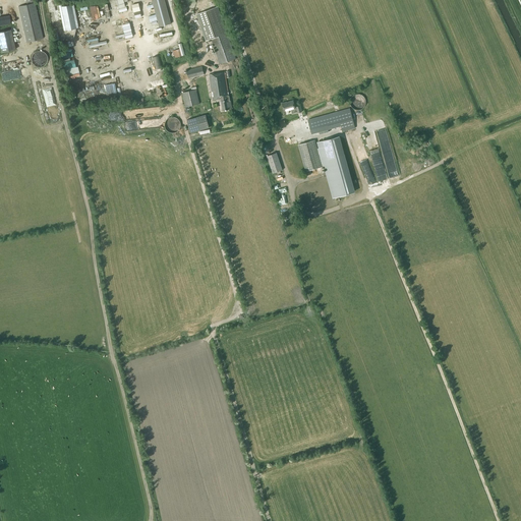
[(171,23),(165,0),(152,0),(156,14),(149,16),(151,22),(158,20),(159,24),(153,25),(153,29),(171,23)]
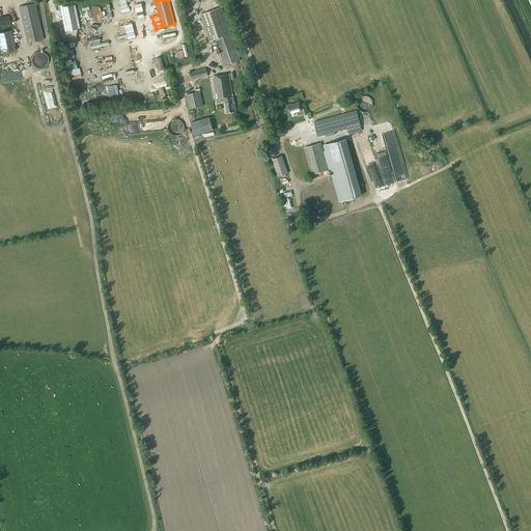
[(35,2),(27,4),(18,7),(28,44),(45,38),(35,2)]
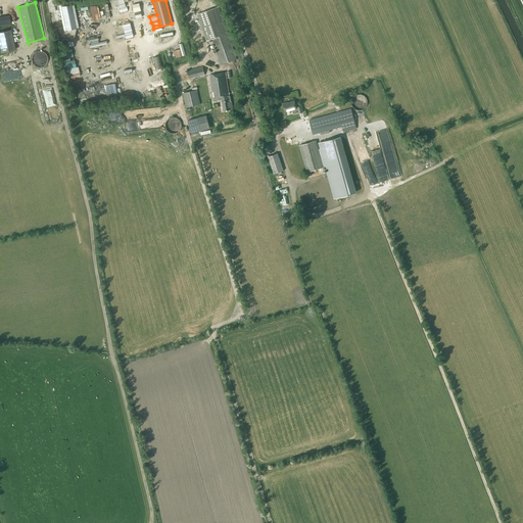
[(142,10),(140,3),(133,4),(135,12),(142,10)]
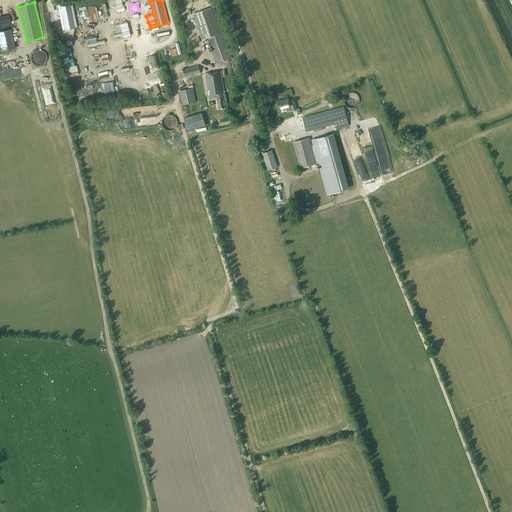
[(75,28),(70,4),(60,6),(65,30),(75,28)]
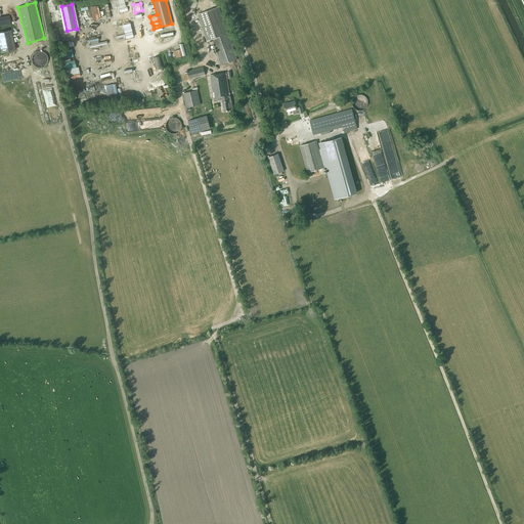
[(99,4),(90,6),(92,19),(101,18),(99,4)]
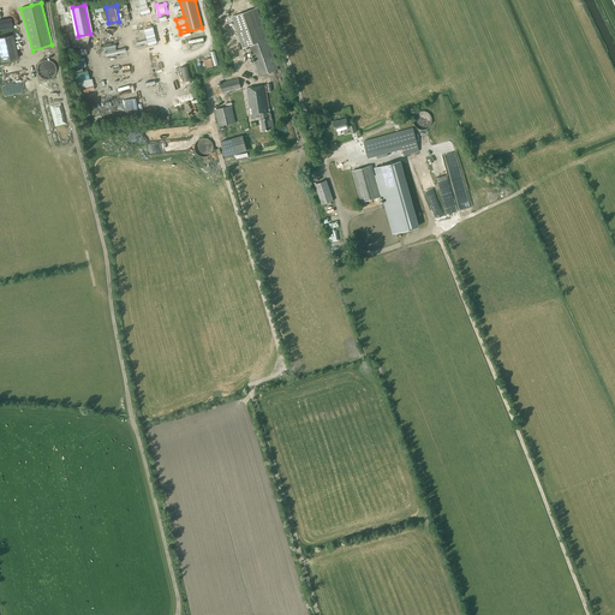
[(279,69),(257,7),(232,17),(243,48),(249,46),(260,76),(279,69)]
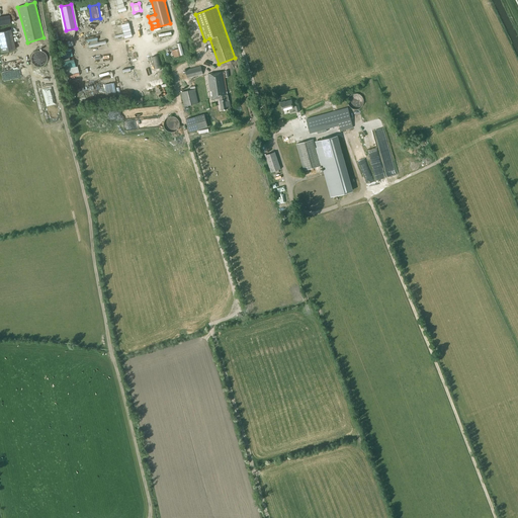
[(10,15),(0,15),(0,24),(10,23),(10,15)]
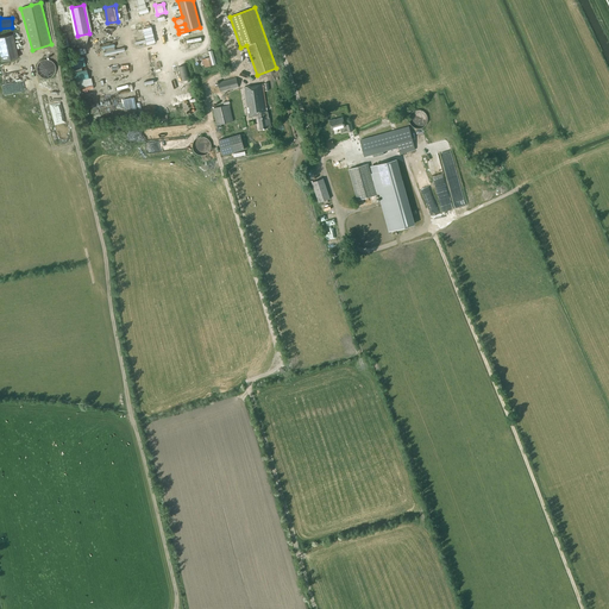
[(143,27),(146,44),(156,42),(152,26),(143,27)]
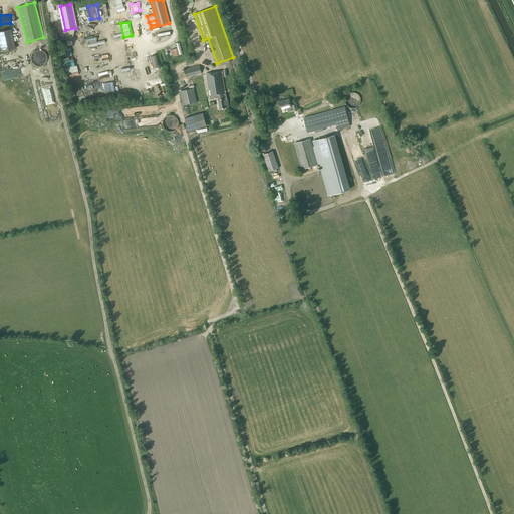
[(0,46),(1,52),(15,48),(11,29),(0,31),(0,46)]
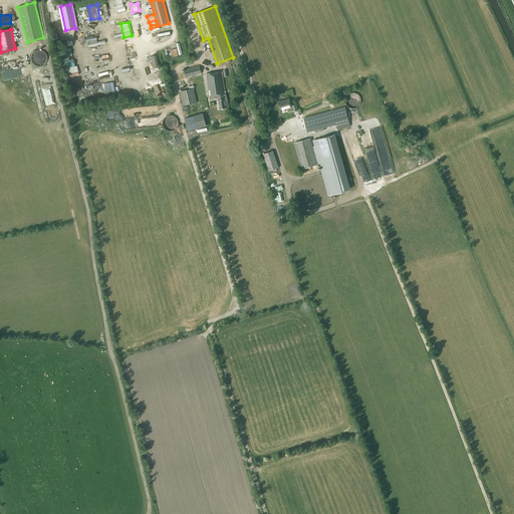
[(171,49),(173,56),(183,53),(180,41),(176,42),(178,47),(171,49)]
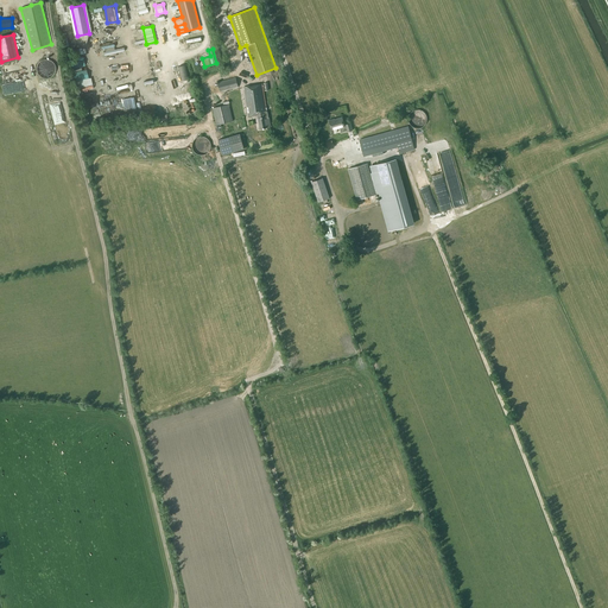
[(73,68),(84,67),(84,57),(71,57),(73,68)]
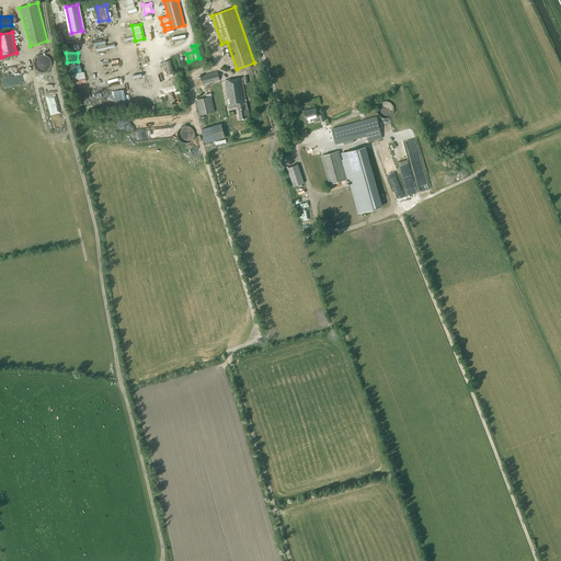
[(34,60),(33,64),(34,66),(35,69),(37,70),(39,72),(43,72),(45,72),(48,70),(49,69),(52,66),(52,64),(52,60),(49,58),(48,56),(45,55),(43,54),(39,55),(37,56),(35,58),(34,60)]
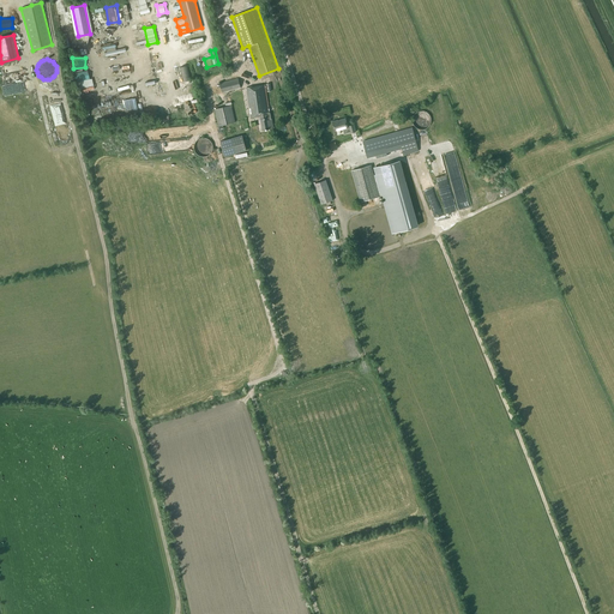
[(88,70),(77,72),(78,80),(89,78),(88,70)]
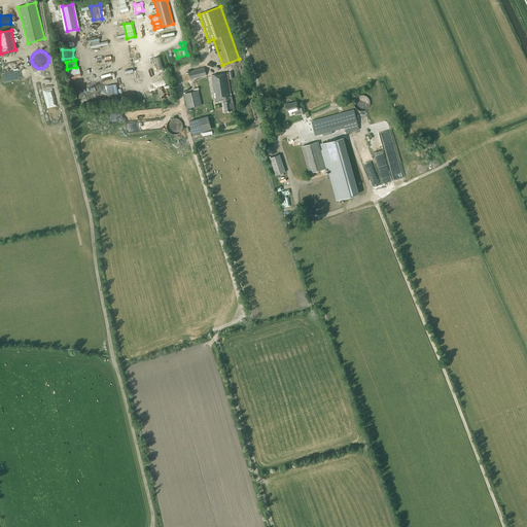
[(4,79),(24,76),(23,69),(9,71),(8,64),(3,65),(5,75),(3,75),(4,79)]
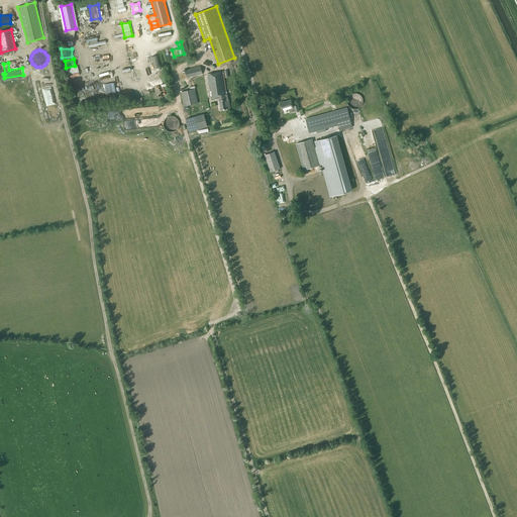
[(68,75),(79,72),(77,66),(66,69),(68,75)]
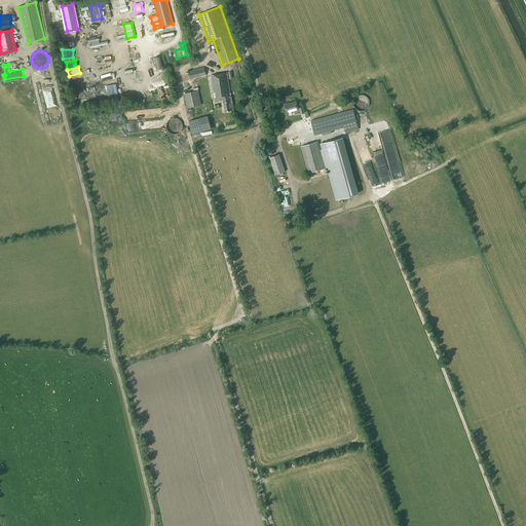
[(207,74),(204,67),(188,71),(190,78),(207,74)]
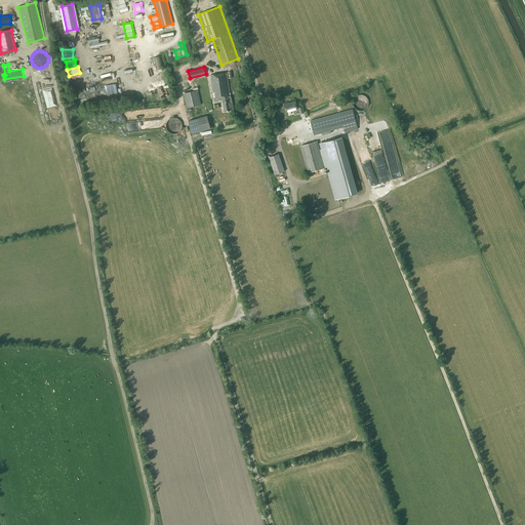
[(232,102),(231,95),(227,73),(211,75),(215,101),(223,99),(225,112),(231,111),(231,110),(234,109),(233,101),(232,102)]
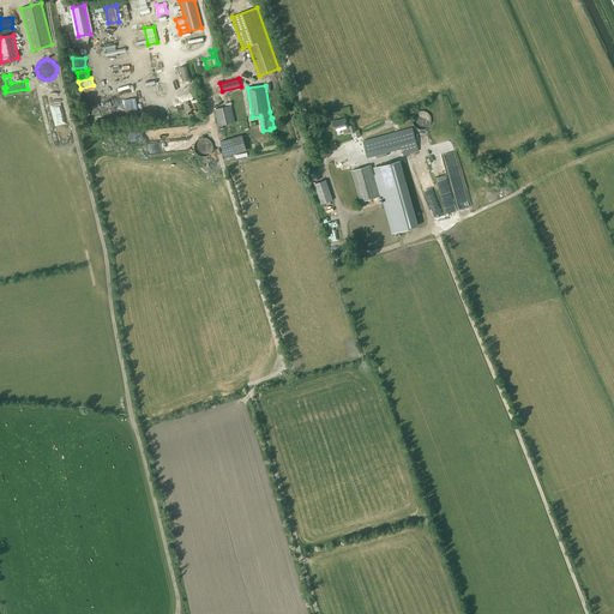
[(126,114),(138,112),(136,97),(124,100),(126,114)]
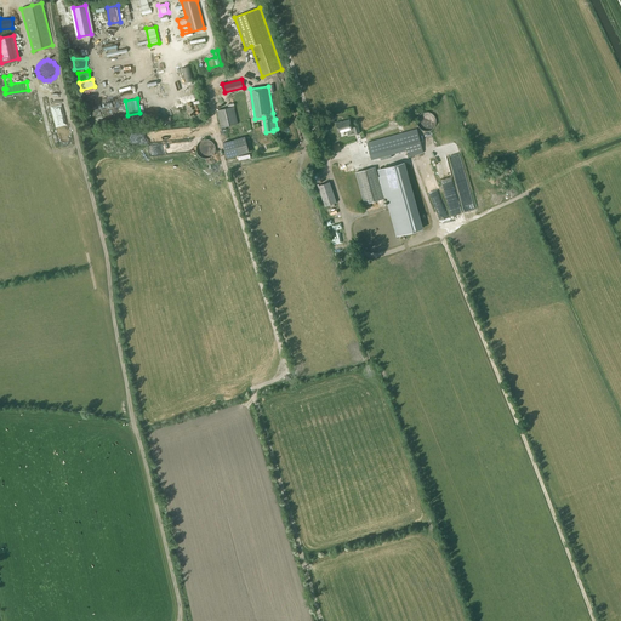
[(238,124),(234,106),(217,110),(221,127),(238,124)]
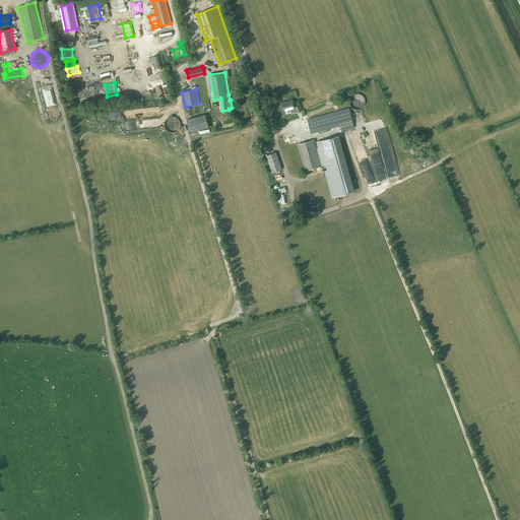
[(298,113),(302,112),(300,105),(296,107),(296,108),(295,108),(293,100),(286,102),(281,103),(283,111),(290,109),(291,113),(298,112),(298,113)]
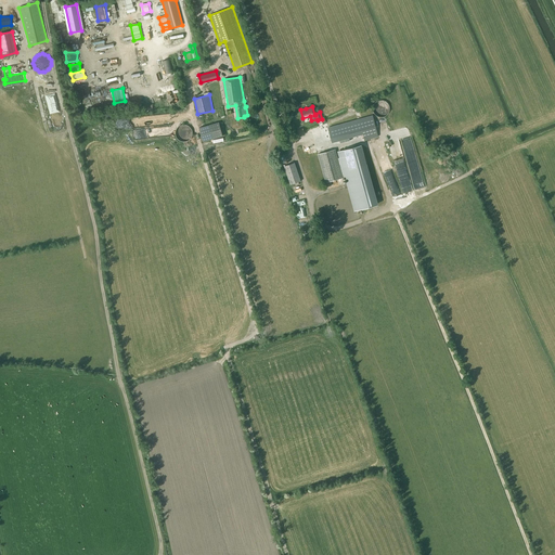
[(373,115),(359,119),(363,133),(365,140),(379,137),(373,115)]
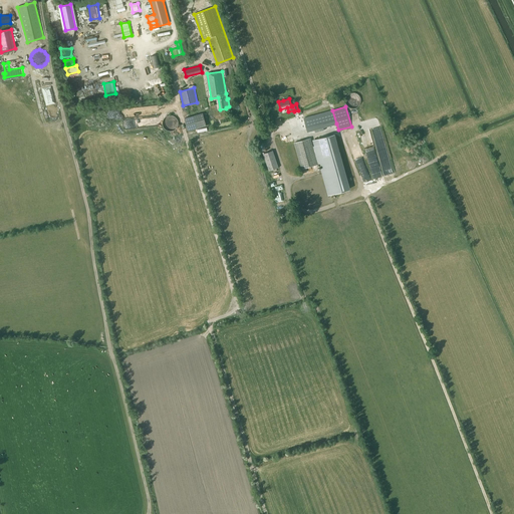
[(336,123),(332,110),(304,118),(307,132),(336,123)]
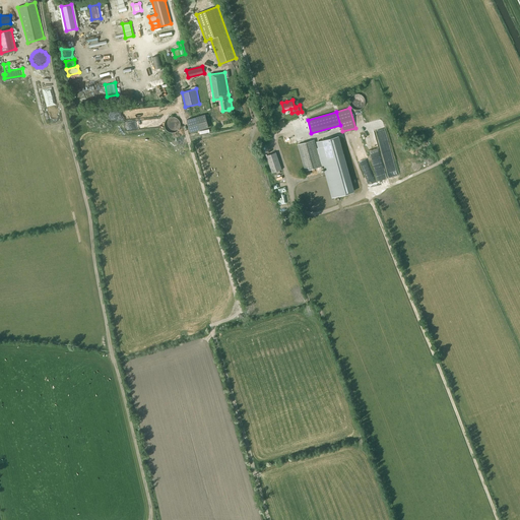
[(209,127),(205,114),(187,119),(190,132),(209,127)]
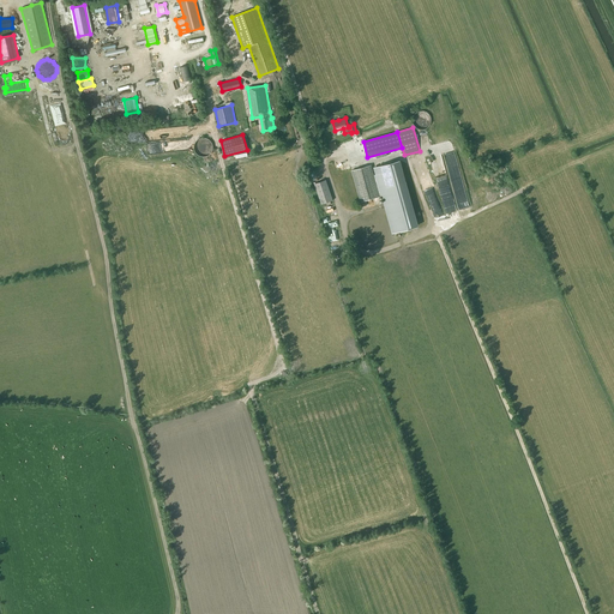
[(371,164),(351,170),(361,202),(383,196),(393,233),(417,226),(399,161),(375,167),(378,176),(374,176),(371,164)]
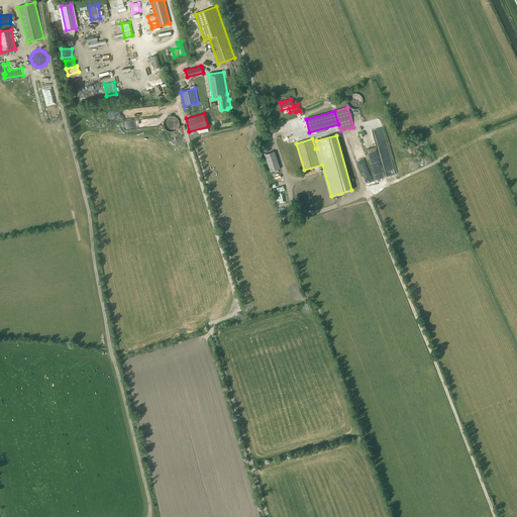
[(281,169),(275,150),(265,154),(271,172),(281,169)]
